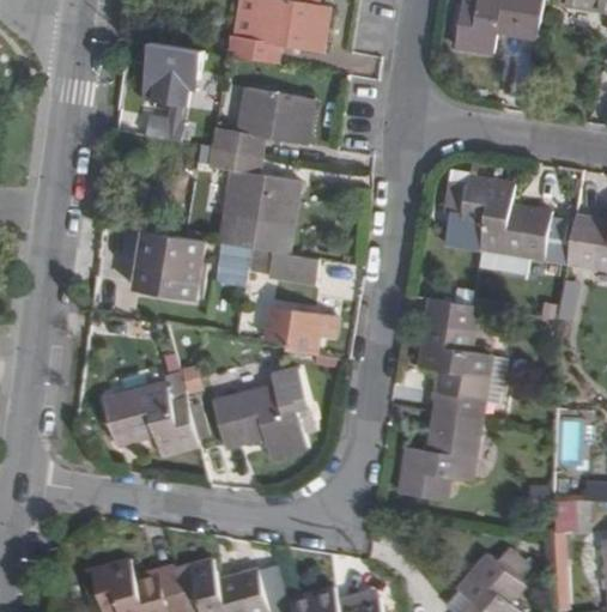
[(250,41),(228,37),(223,58),(278,67),(280,46),(325,53),(331,11),(319,10),(286,5),(286,0),(269,0),(269,2),(258,0),(250,41)]
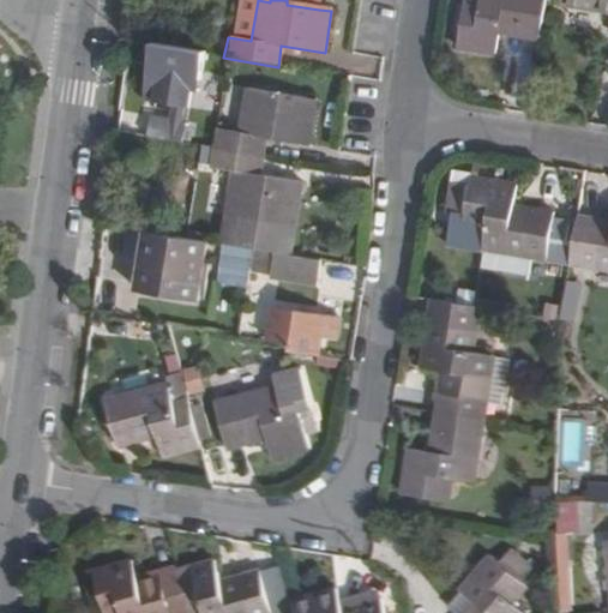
[(258,0),(257,0),(234,0),(228,37),(251,41),(258,0)]
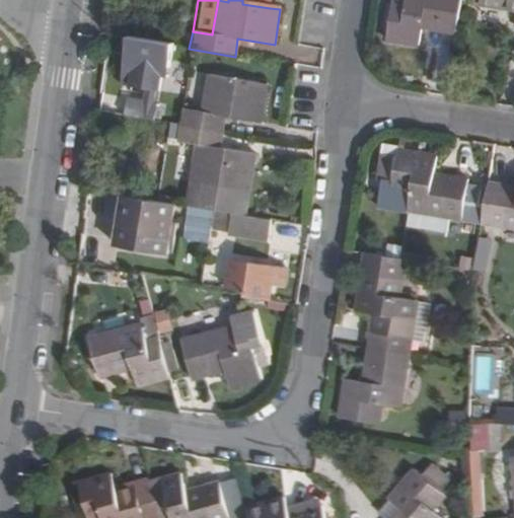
[(416,46),(418,28),(453,33),(457,0),(388,0),(383,40),(416,46)]
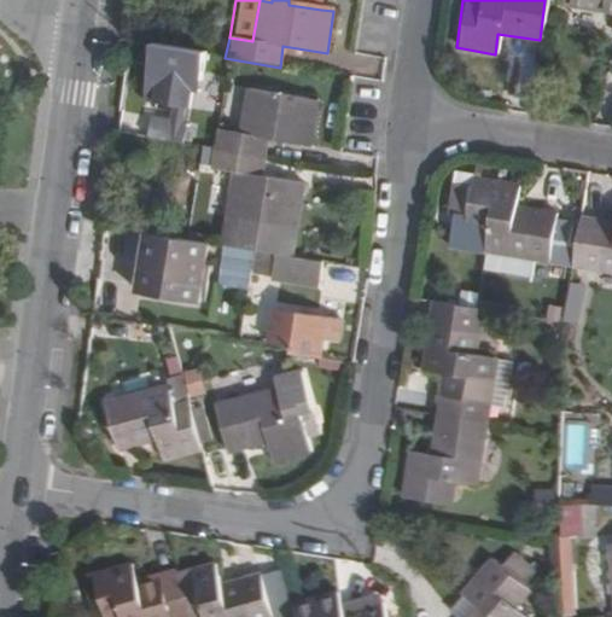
[(611,0),(559,0),(559,5),(611,13),(611,29),(611,34),(611,0)]
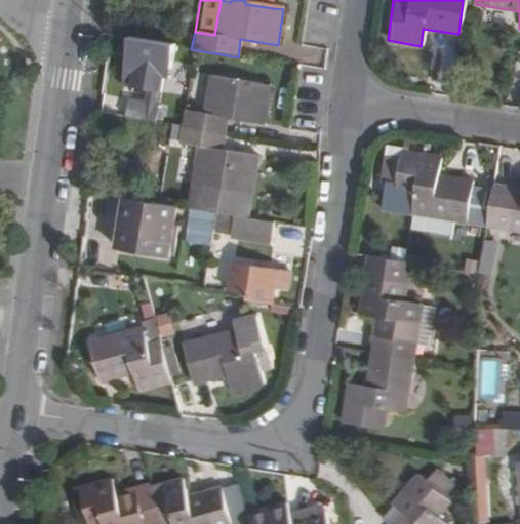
[(146,90),(156,92),(159,92),(161,78),(165,79),(170,46),(128,39),(124,62),(133,63),(129,87),(146,90)]
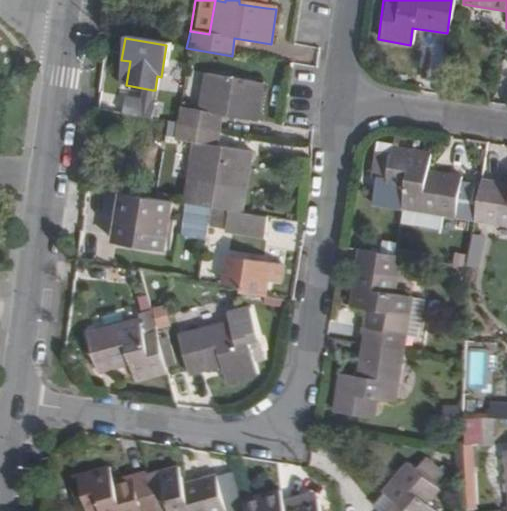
[(121,60),(117,84),(126,85),(130,61),(121,60)]
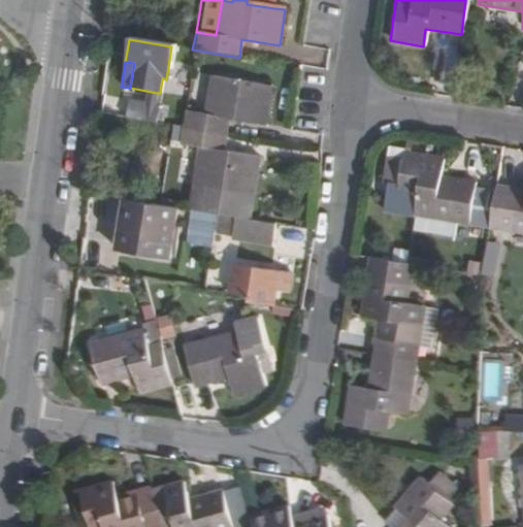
[(211,113),(189,109),(186,127),(233,135),(236,118),(272,124),(279,86),(218,75),(211,113)]
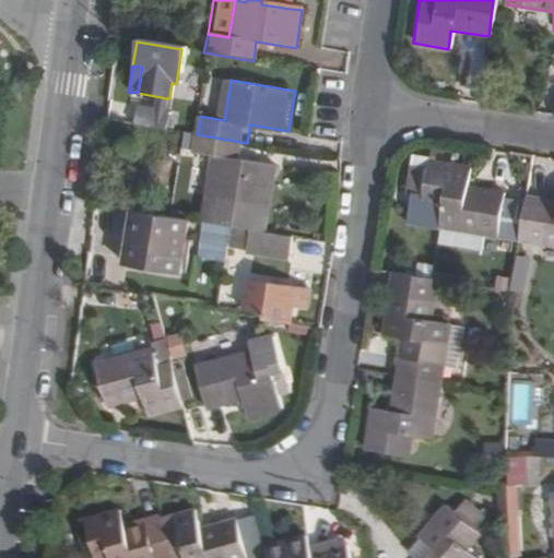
[(155,96),(152,109),(164,111),(166,98),(155,96)]
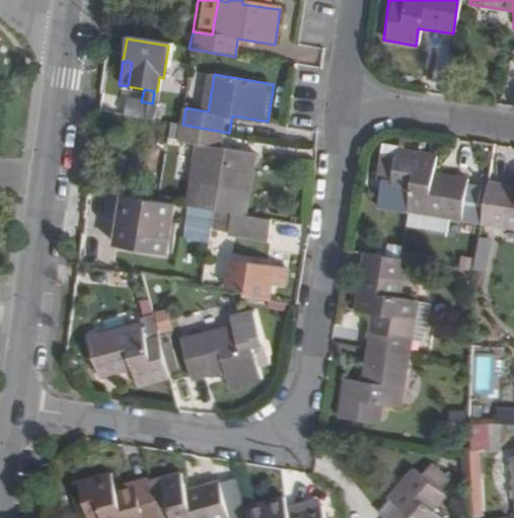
[(126,98),(123,115),(152,120),(155,103),(152,103),(141,101),(126,98)]
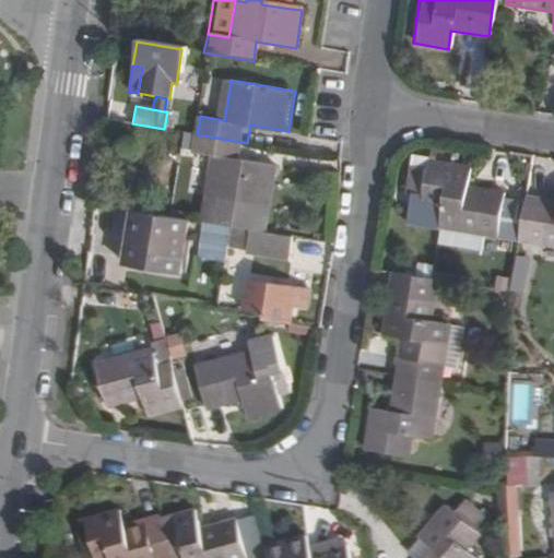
[(283,165),(245,158),(247,143),(197,134),(195,150),(219,154),(207,224),(272,235),(283,165)]
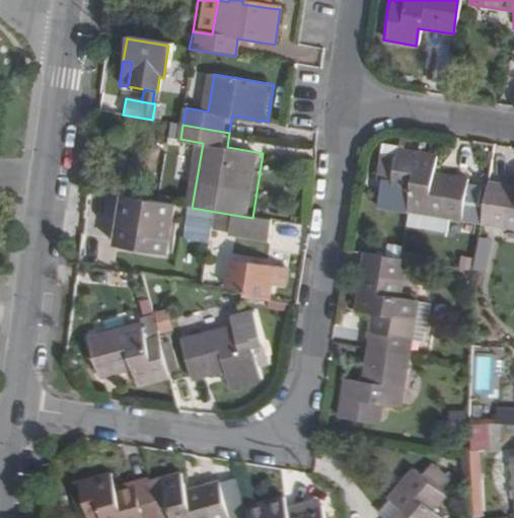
[(408,194),(414,153),(393,150),(392,157),(380,155),(376,181),(388,183),(387,191),(408,194)]
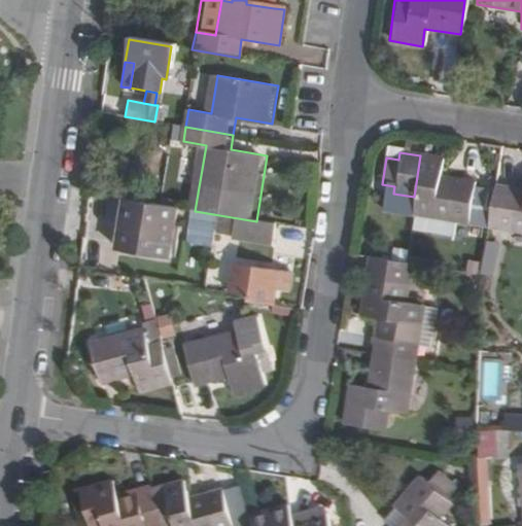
[(440,159),(420,155),(414,197),(412,213),(414,214),(451,220),(466,222),(473,181),(437,176),(440,159)]
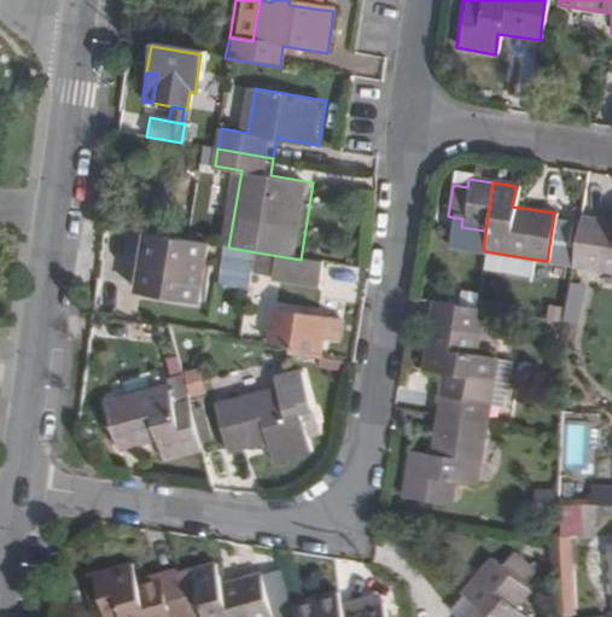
[(577,216),(554,213),(547,261),(570,265),(577,216)]
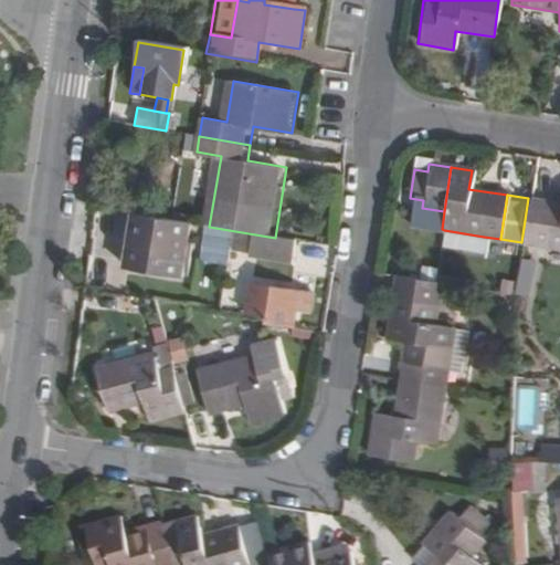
[(559,202),(528,198),(521,242),(559,249),(559,202)]
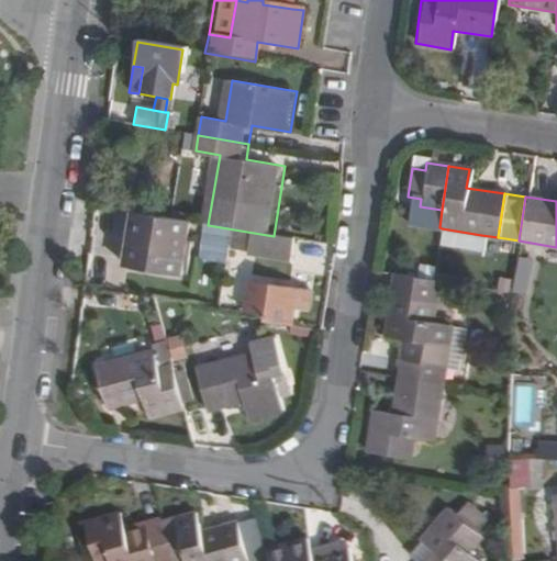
[(138,214),(133,213),(124,269),(130,269),(138,214)]
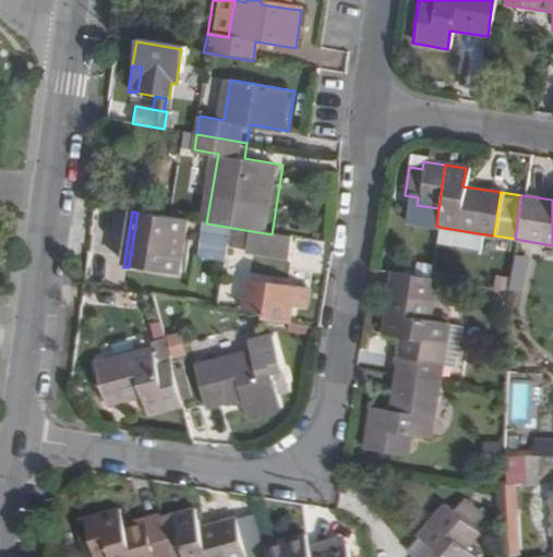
[(158,216),(137,213),(129,267),(184,276),(188,254),(181,253),(183,239),(187,220),(158,216)]
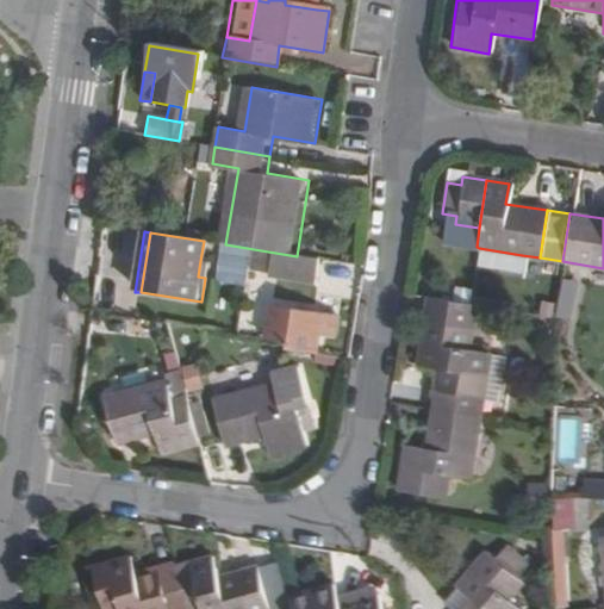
[(222,243),(218,265),(247,269),(247,267),(250,248),(225,244),(222,243)]
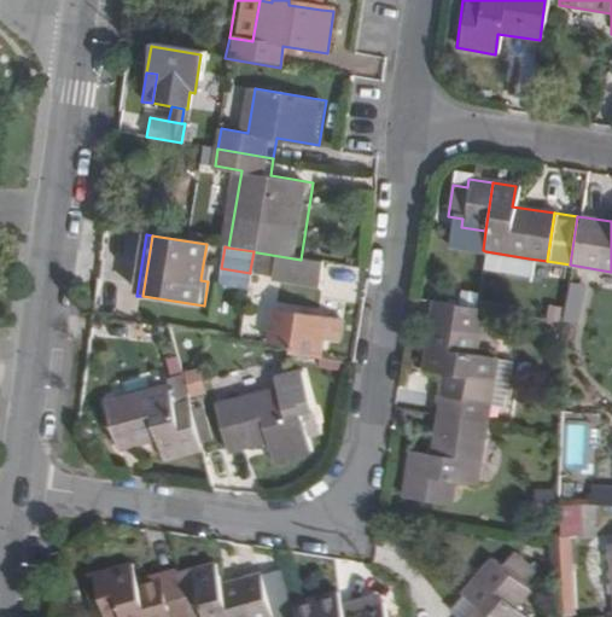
[(278,274),(277,283),(319,289),(322,263),(301,260),(254,251),(250,271),(278,274)]
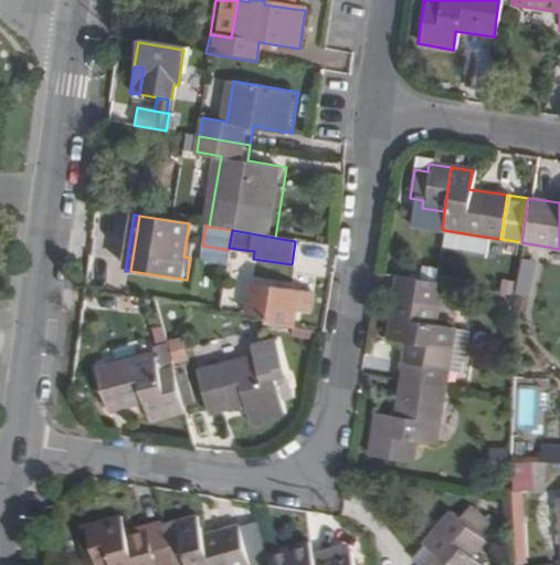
[(484,237),(444,230),(441,246),(483,253),(484,237)]
